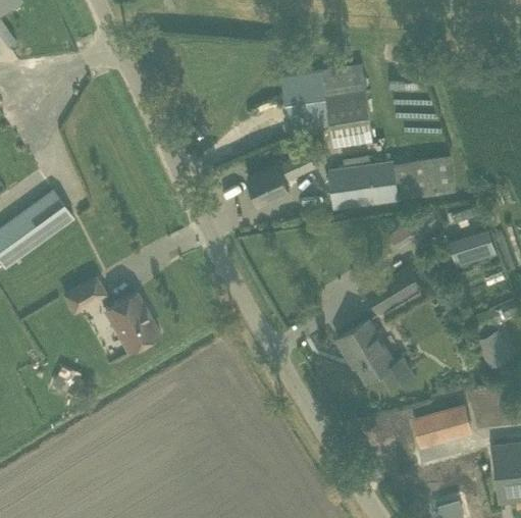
[(0,15),(20,2),(18,0),(0,0),(0,15)]
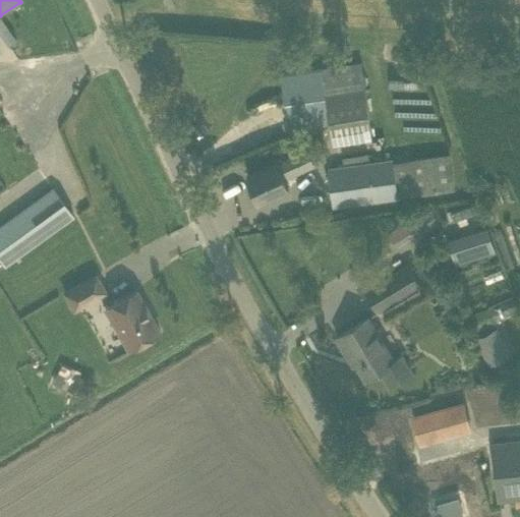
[(163,0),(169,12),(178,8),(174,0),(163,0)]
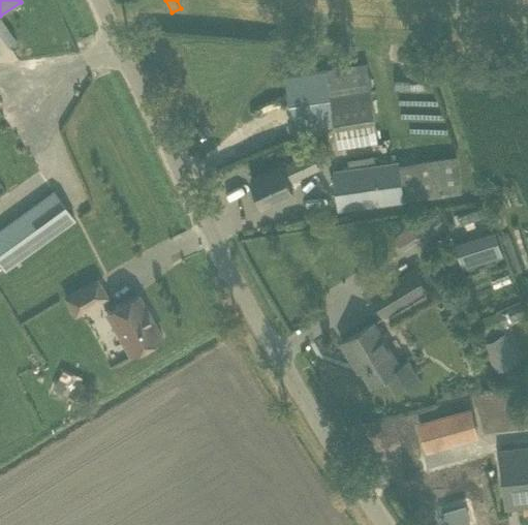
[(325,70),(282,76),(291,135),(334,129),(330,98),(325,70)]
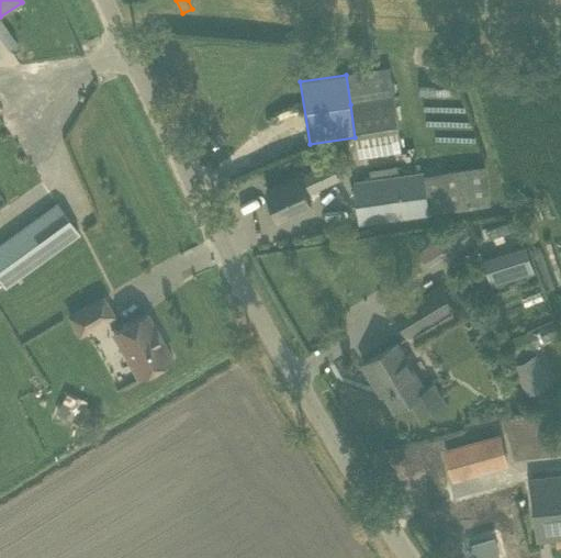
[(393,98),(350,104),(355,137),(358,160),(401,154),(393,98)]
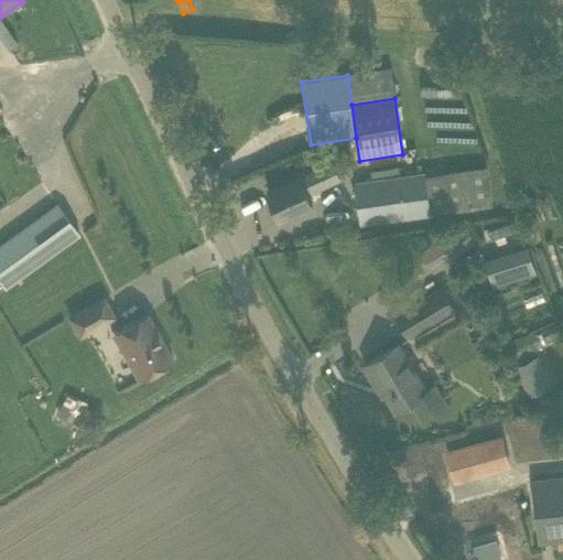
[(280,223),(312,208),(306,197),(338,182),(332,167),(299,181),(299,180),(267,194),(280,223)]
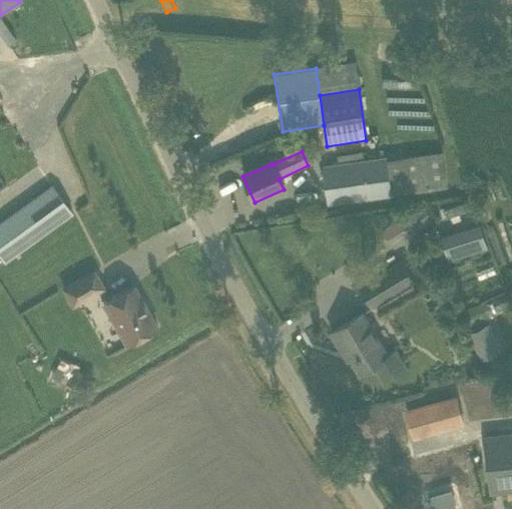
[(336,158),(337,168),(323,170),(327,206),(407,194),(447,189),(442,154),(386,161),(356,165),(355,155),(336,158)]
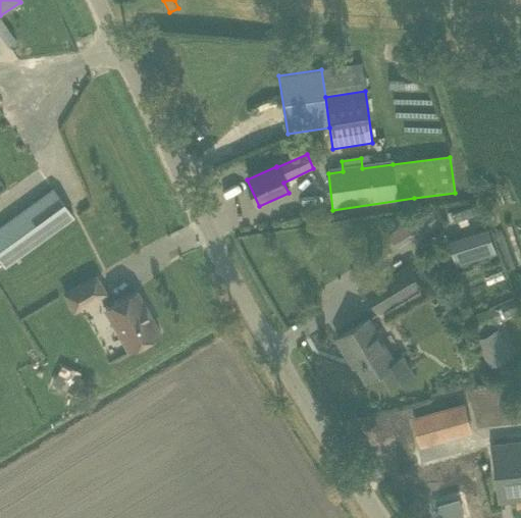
[(71,220),(52,193),(0,229),(0,261),(5,268),(71,220)]
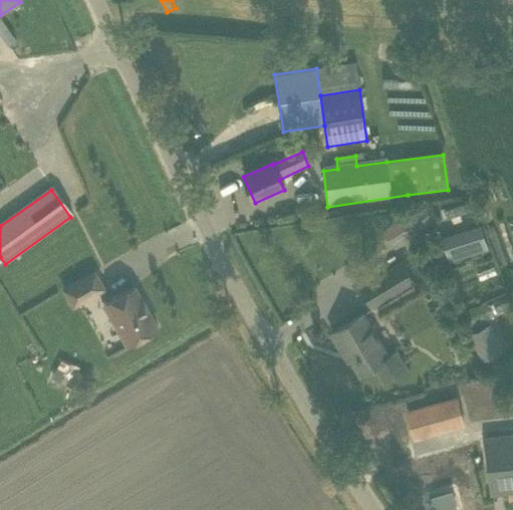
[(390,246),(431,221),(424,209),(382,234),(390,246)]
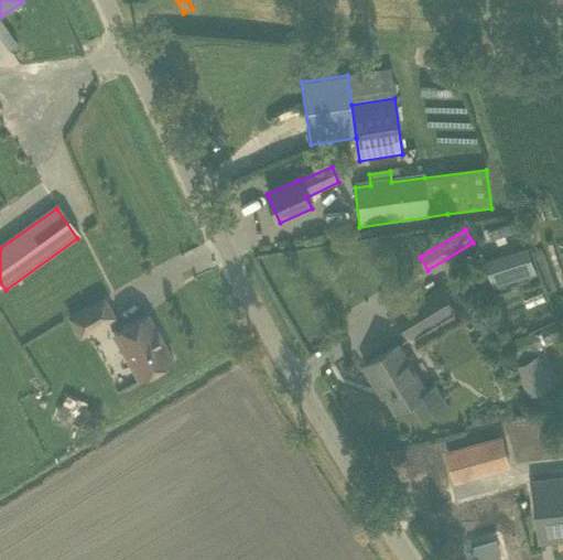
[(536,277),(528,251),(486,265),(494,290),(536,277)]
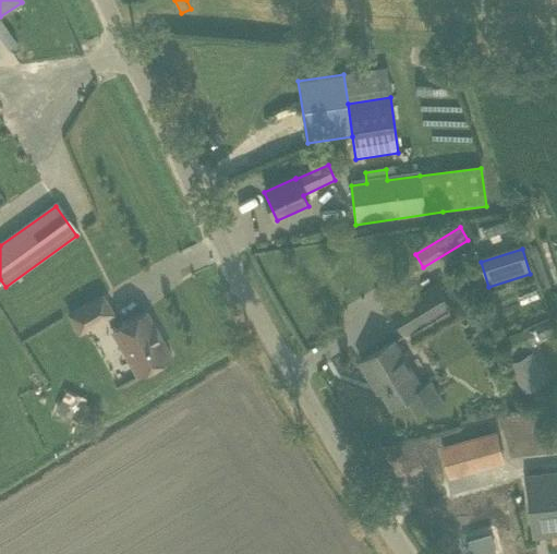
[(404,337),(450,311),(436,288),(391,315),(404,337)]
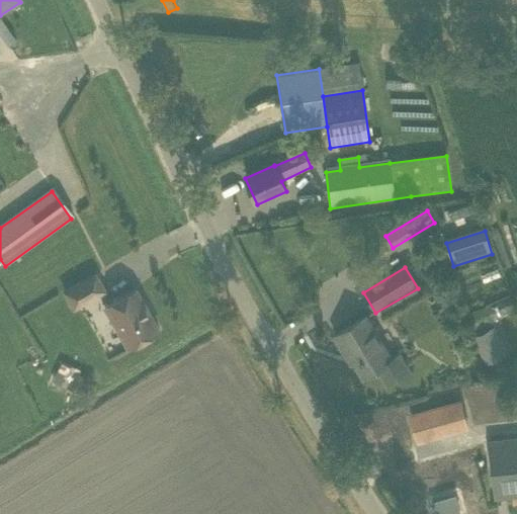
[(63,296),(71,311),(100,293),(93,279),(63,296)]
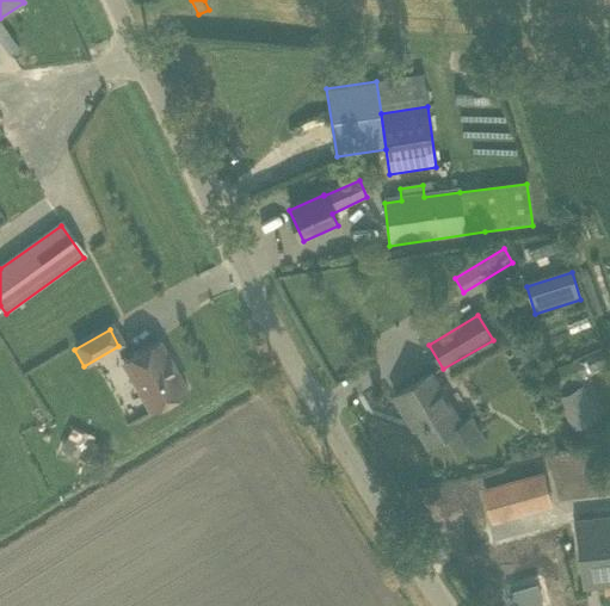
[(119,366),(147,414),(185,393),(158,345),(119,366)]
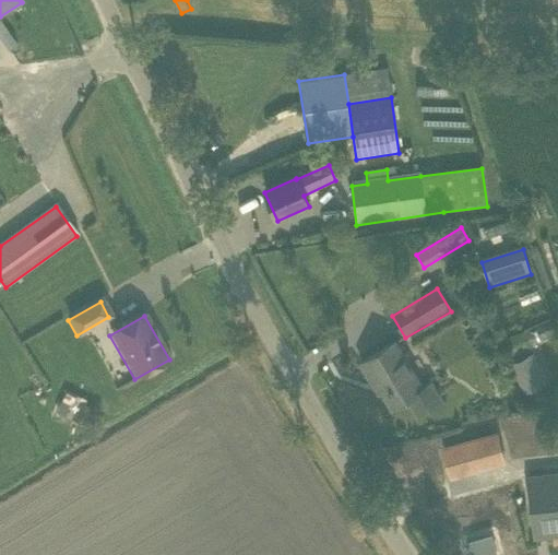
[(556,337),(549,322),(506,342),(513,357),(556,337)]
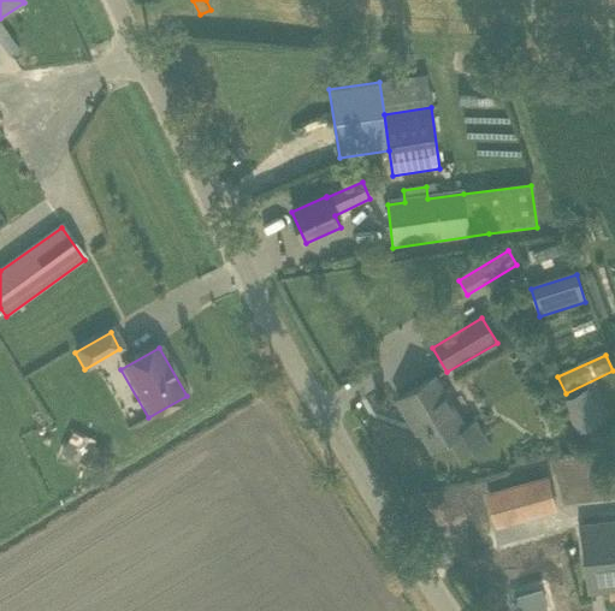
[(469,428),(466,432),(435,379),(396,402),(411,425),(414,422),(431,452),(450,442),(460,460),(480,446),(485,444),(474,426),(469,428)]
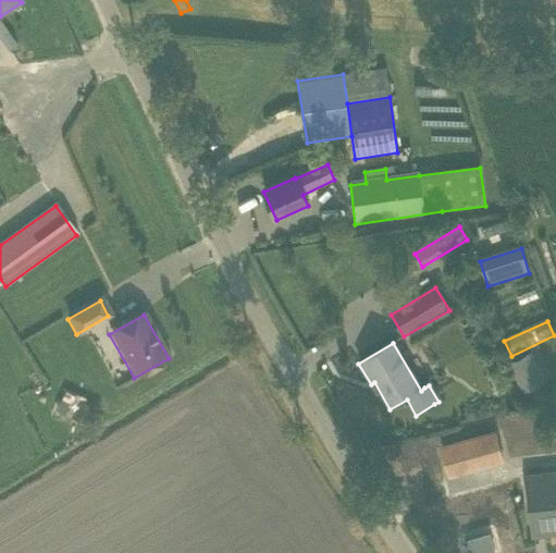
[(507,364),(522,394),(545,383),(530,353),(507,364)]
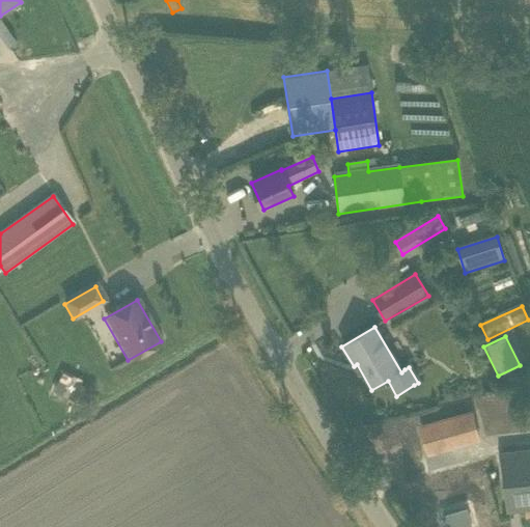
[(466,358),(473,372),(483,366),(475,353),(466,358)]
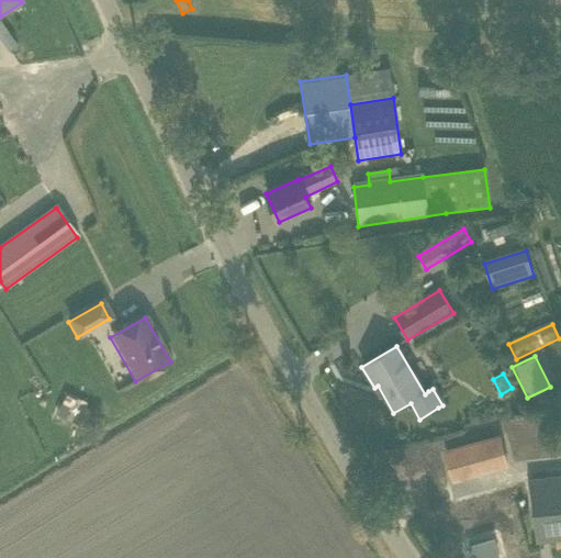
[(54,403),(47,419),(62,425),(68,410),(54,403)]
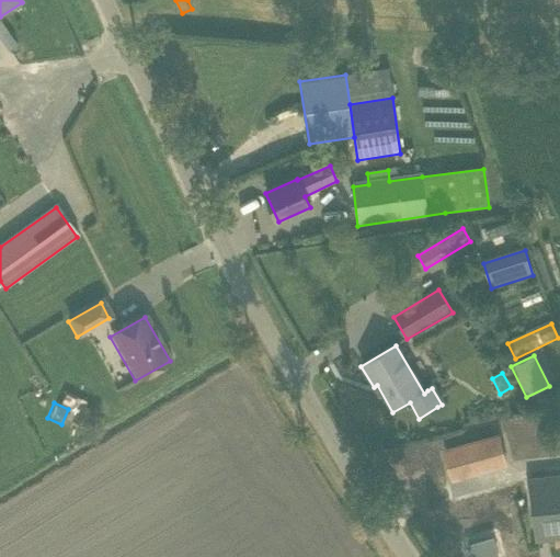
[(94,412),(77,405),(69,420),(87,429),(94,412)]
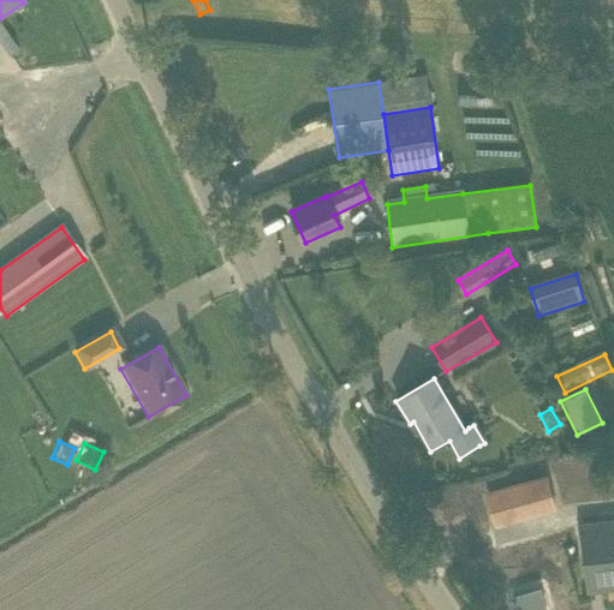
[(556,513),(547,478),(486,495),(495,531),(556,513)]
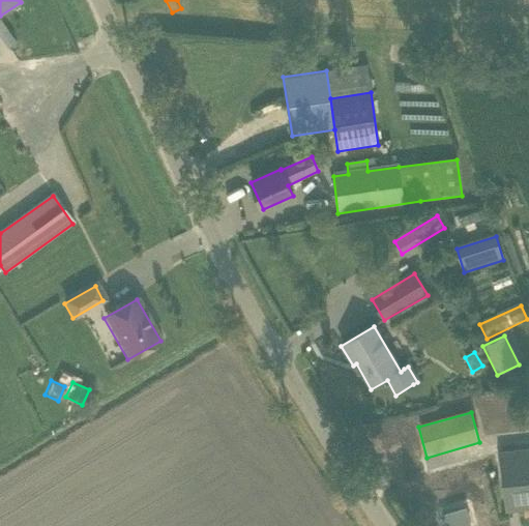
[(528,450),(499,455),(505,513),(524,510),(528,509),(528,450)]
